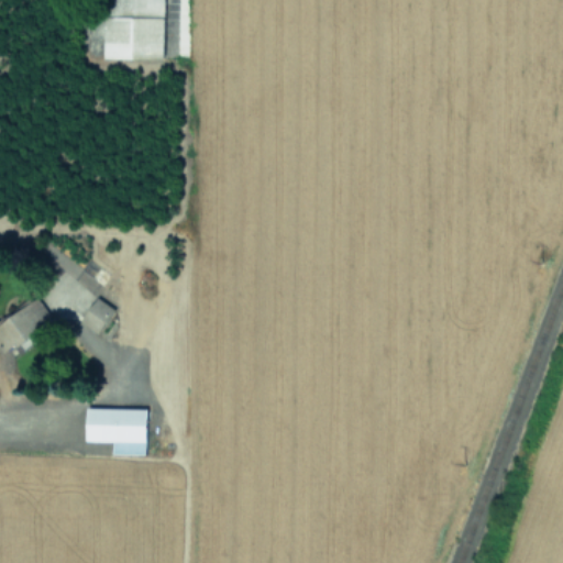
[(106,0),(107,57),(164,57),(163,0),(106,0)]
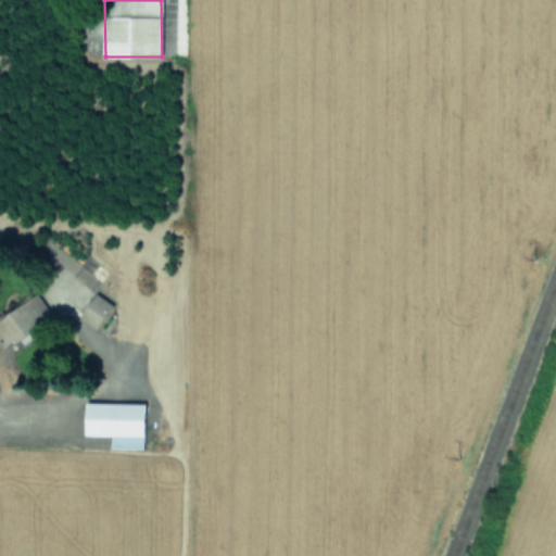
[(0,314),(0,331),(9,346),(39,329),(34,321),(49,313),(37,292),(0,314)]
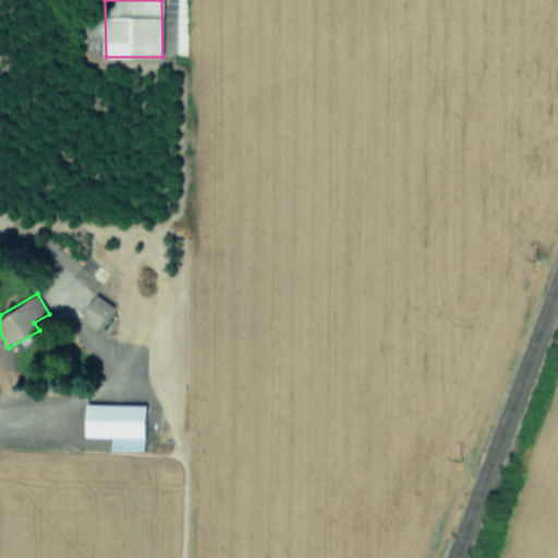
[(79,318),(97,330),(112,305),(95,293),(79,318)]
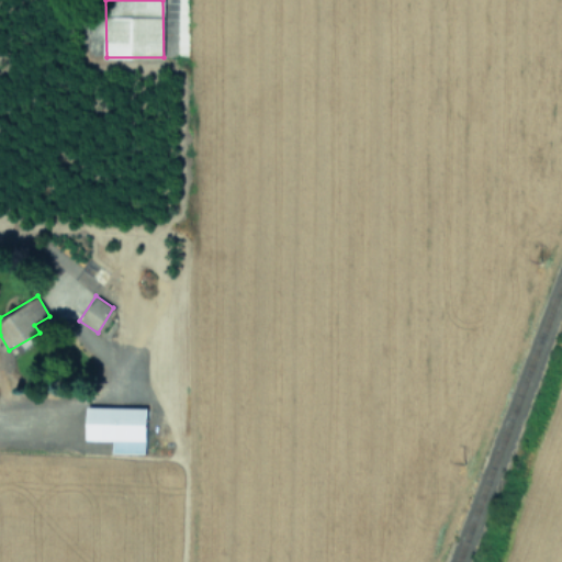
[(145,452),(146,407),(86,406),(85,439),(113,439),(113,452),(145,452)]
